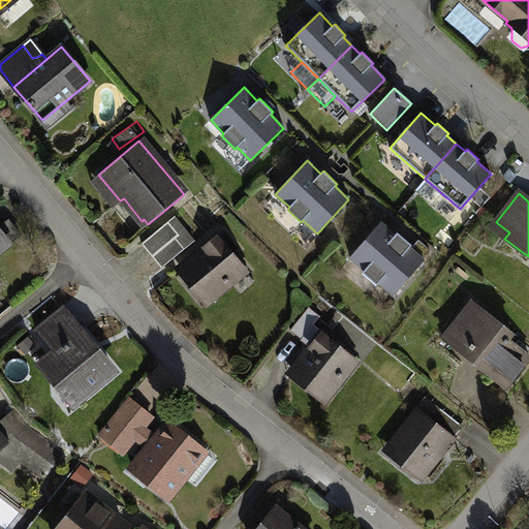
[(168,221),(142,244),(152,256),(176,238),(179,235),(168,221)]
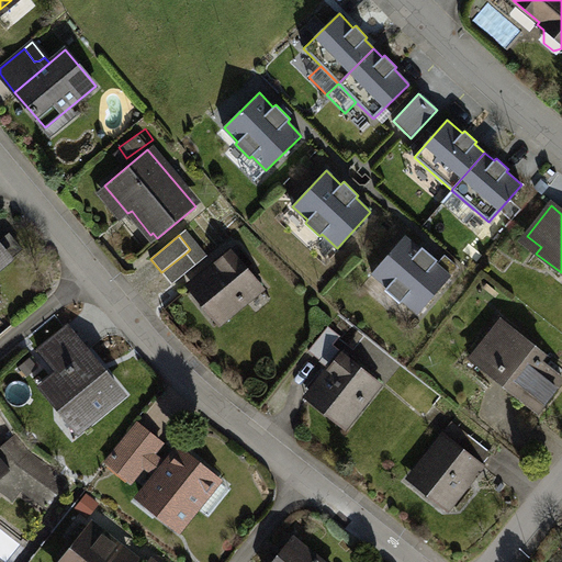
[(419,249),(405,236),(372,273),(388,287),(384,290),(401,303),(403,300),(418,313),(450,277),(437,265),(435,262),(437,260),(422,247),(419,249)]
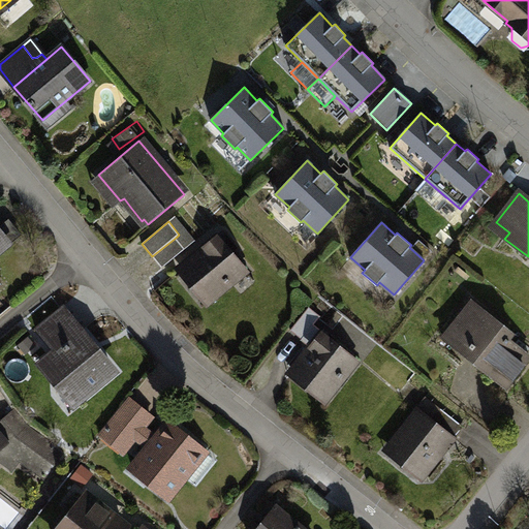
[(247,271),(217,236),(182,266),(212,301),(247,271)]
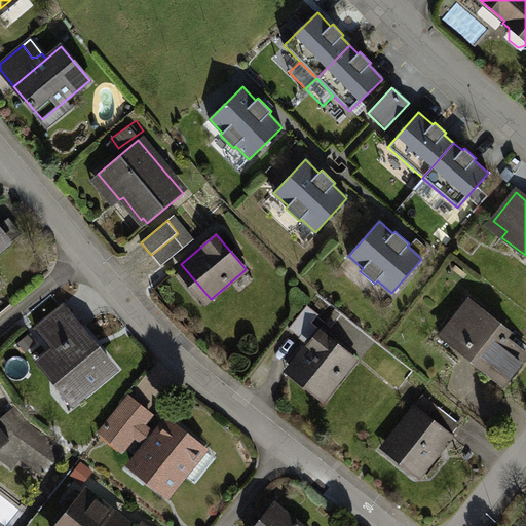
[(175,236),(151,255),(161,266),(184,248),(175,236)]
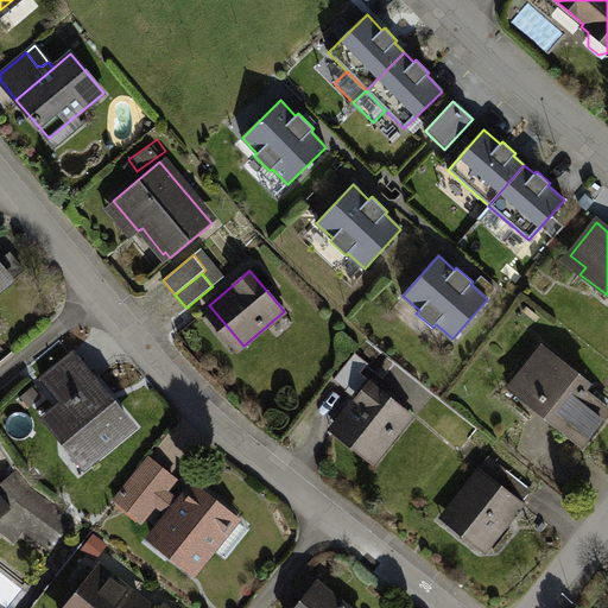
[(481,276),(473,286),(487,299),(496,289),(481,276)]
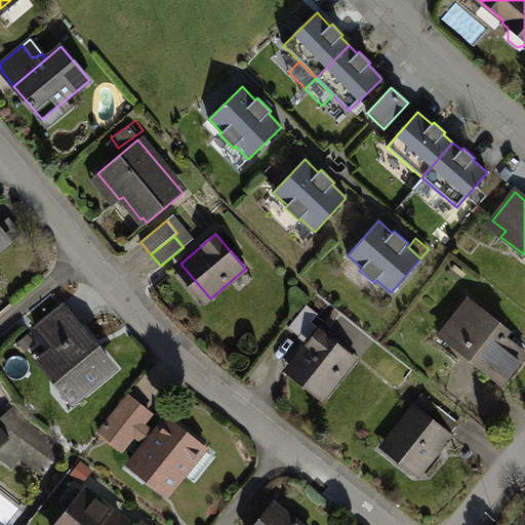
[(468,299),(456,313),(462,318),(450,332),(469,347),(462,354),(501,385),(524,354),(524,353),(503,336),(509,331),(468,299)]
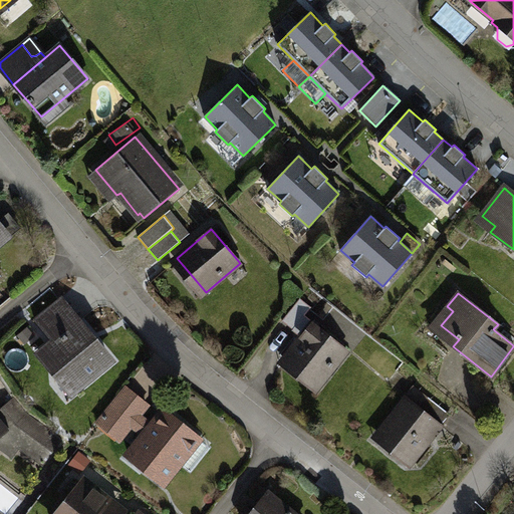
[(282,320),(293,329),(311,307),(300,298),(282,320)]
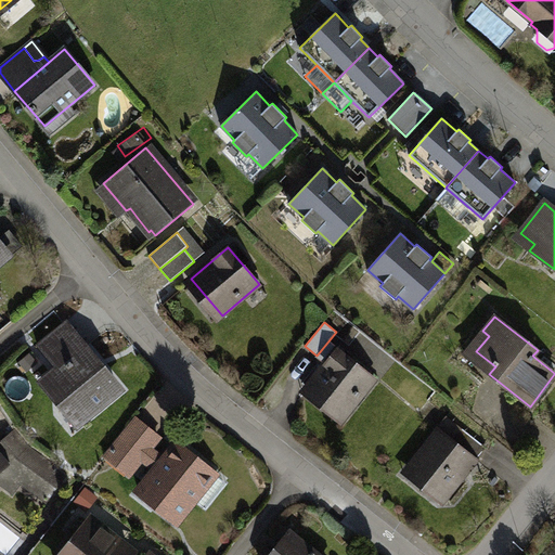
[(118,388),(63,323),(37,345),(59,371),(46,382),(67,408),(74,401),(86,415),(118,388)]
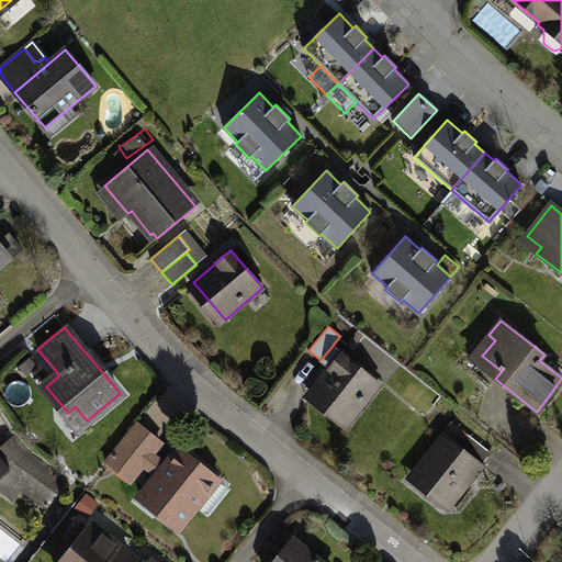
[(348,347),(394,377),(402,364),(356,335),(348,347)]
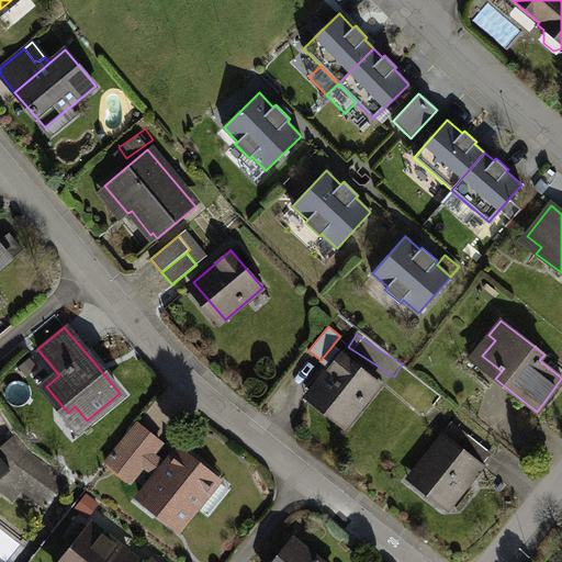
[(349,422),(380,383),(341,353),(311,391),(349,422)]
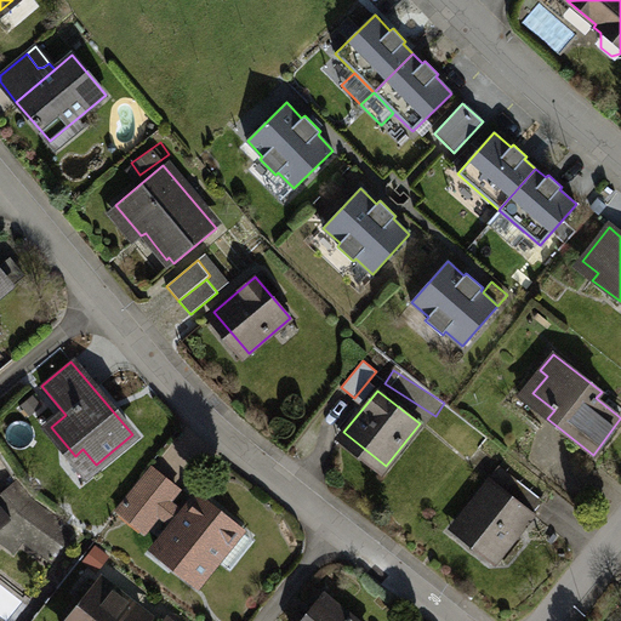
[(170,500),(177,490),(152,469),(129,499),(154,519),(158,516),(170,500)]
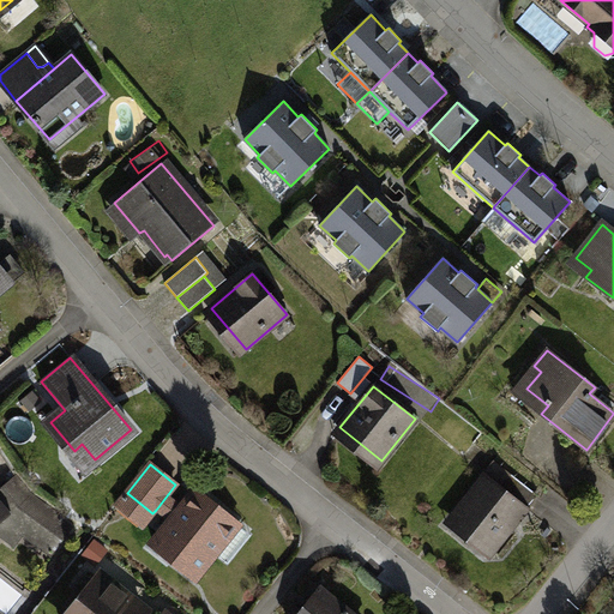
[(500,487),(485,475),(452,517),(494,549),(537,495),(511,474),(500,487)]
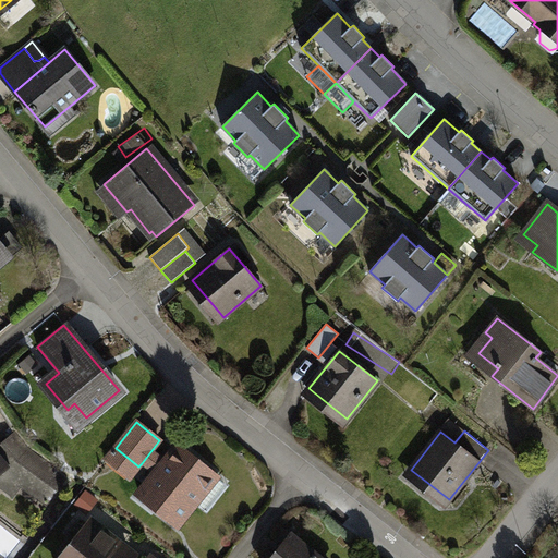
[(0,473),(3,471),(39,497),(49,484),(58,489),(68,476),(28,448),(19,436),(7,447),(10,451),(1,459),(0,456),(0,473)]
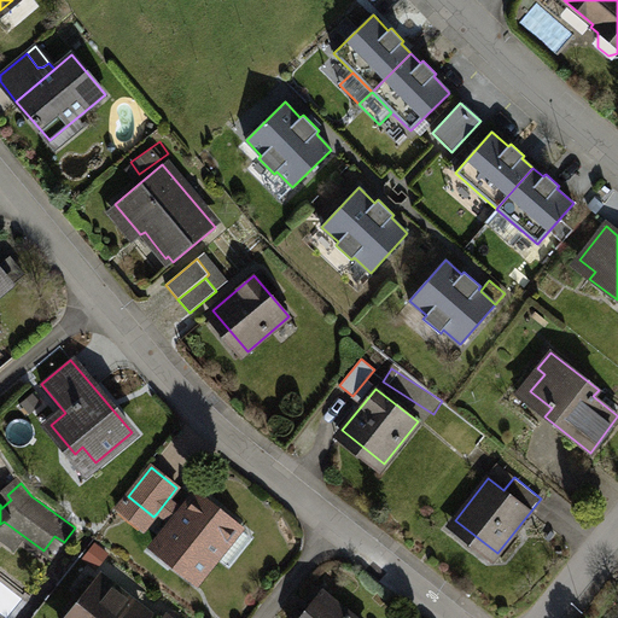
[(173,526),(155,548),(194,581),(238,526),(198,495),(185,511),(173,526)]
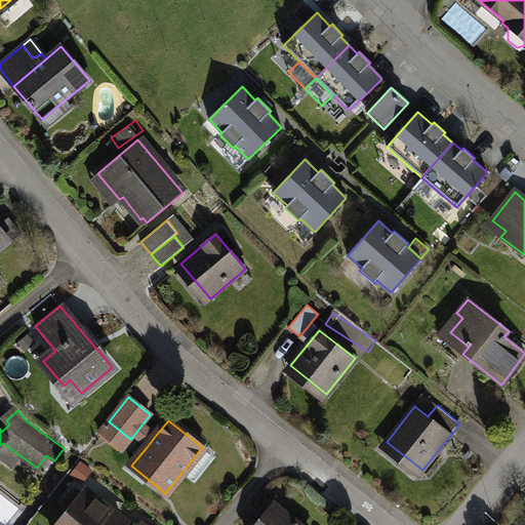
[(157,434),(144,422),(133,436),(147,447),(157,434)]
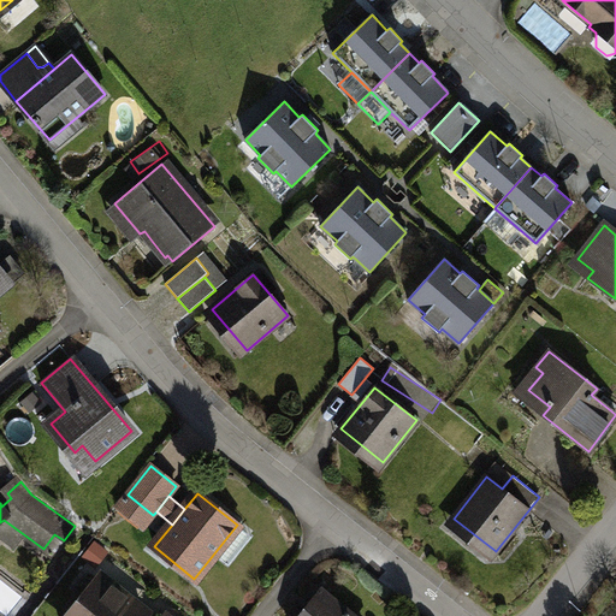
[(143,615),(146,615),(99,579),(69,615),(143,615)]
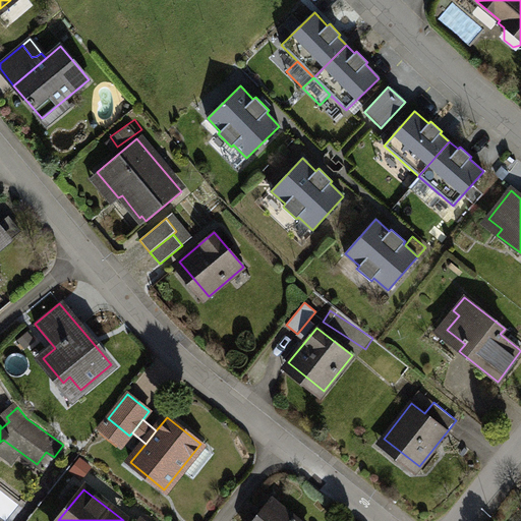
[(297,520),(270,499),(252,520),(297,520)]
